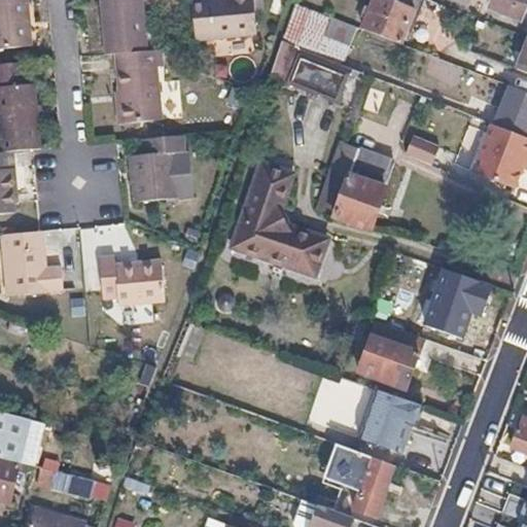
[(23,0),(0,0),(0,47),(27,45),(23,0)]
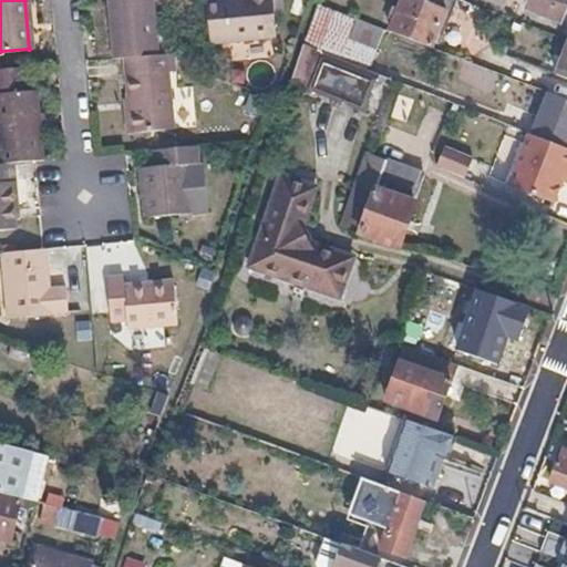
[(148,0),(105,0),(111,59),(123,58),(155,54),(148,0)]
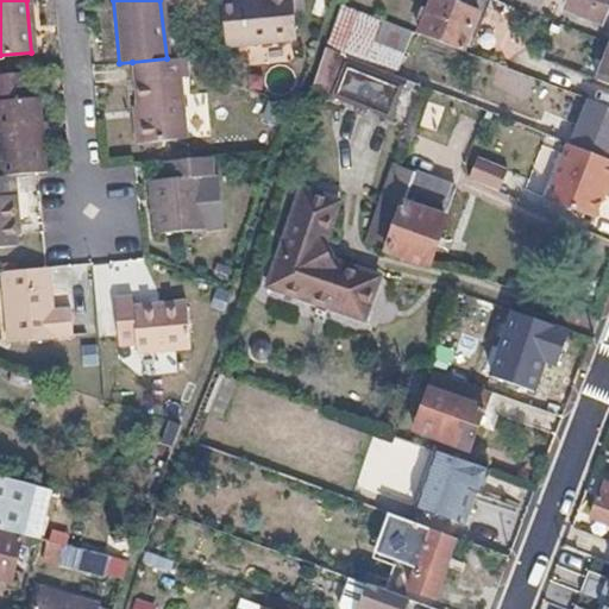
[(230,0),(220,1),(224,49),(296,42),(292,0),(230,0)]
